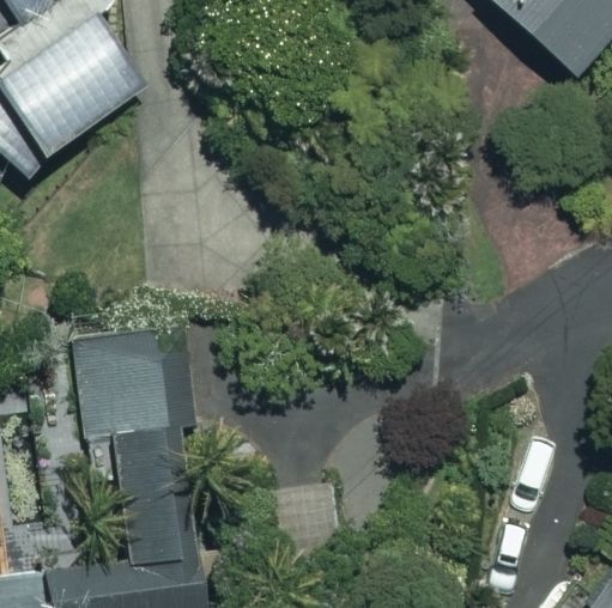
[(0,152),(26,174),(145,89),(96,16),(110,5),(111,0),(0,0),(0,152)]
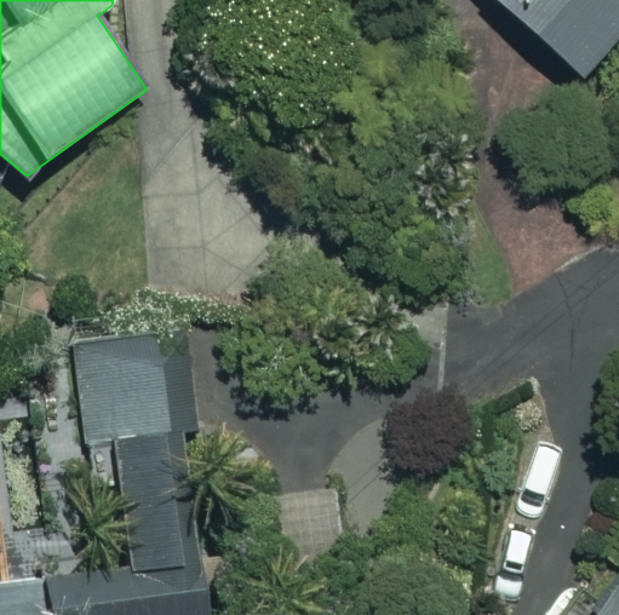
[(618,0),(498,0),(584,76),(618,35),(618,0)]
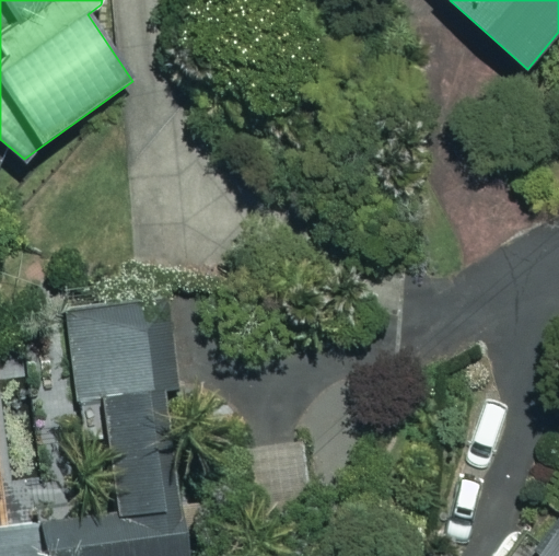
[(187,555),(169,390),(181,389),(167,299),(61,312),(73,401),(102,398),(116,513),(0,525),(0,555),(187,555)]
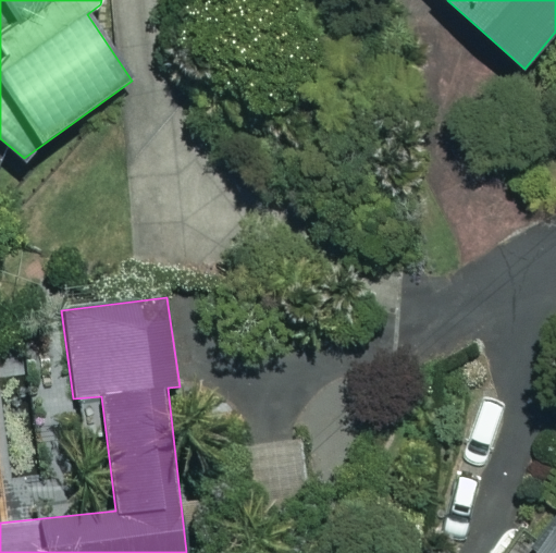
[(555,552),(555,511),(528,550),(531,552),(555,552)]
